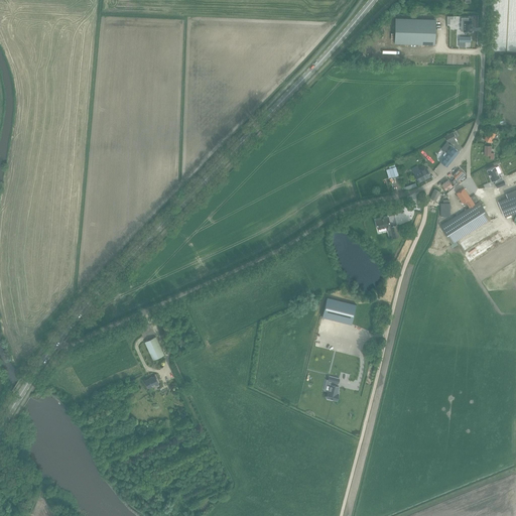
[(469,17),(462,17),(461,31),(464,31),(464,32),(472,32),(472,31),(473,32),(473,28),(472,28),(472,21),(469,21),(469,17)]
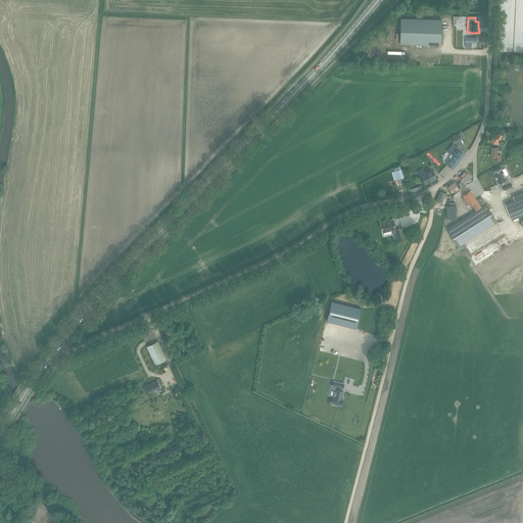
[(400,18),(399,44),(415,44),(427,45),(441,45),(441,19),(400,18)]
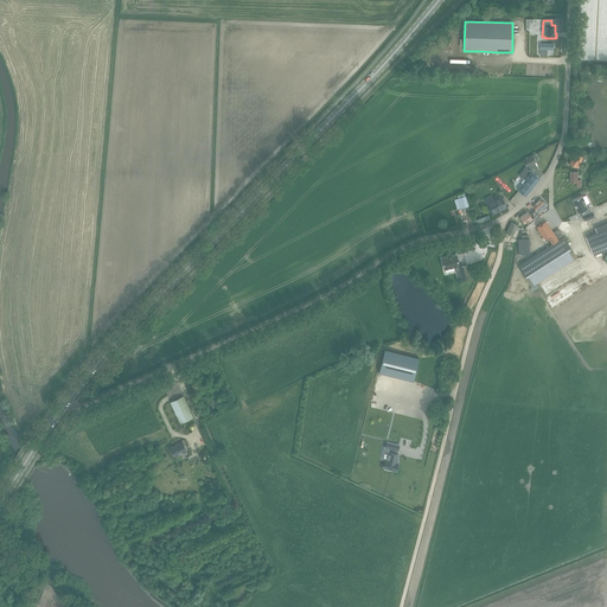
[(541,44),(541,56),(547,56),(547,49),(549,50),(553,50),(553,49),(554,49),(554,44),(541,44)]
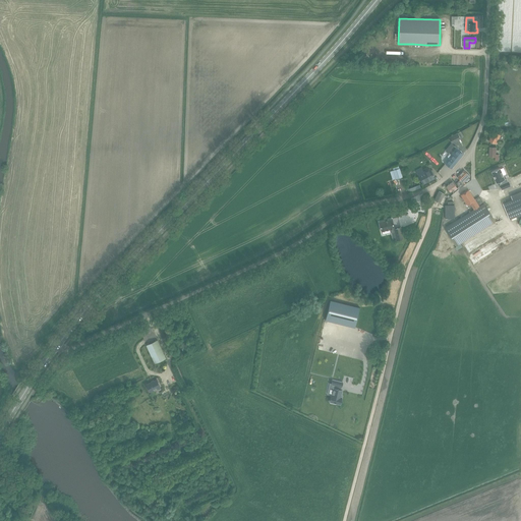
[(313,79),(322,69),(320,68),(311,77),(313,79)]
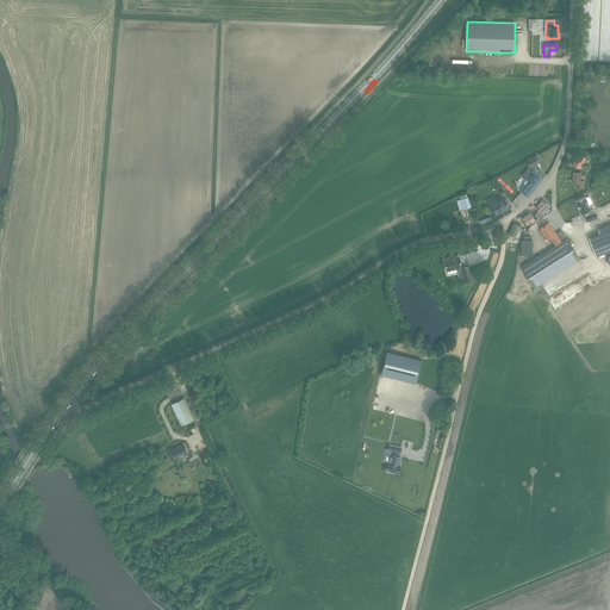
[(582,169),(583,165),(586,157),(577,154),(572,166),(582,169)]
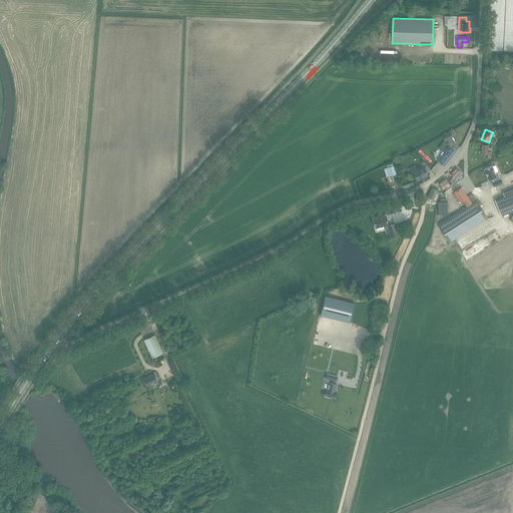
[(450,131),(442,135),(444,140),(453,135),(450,131)]
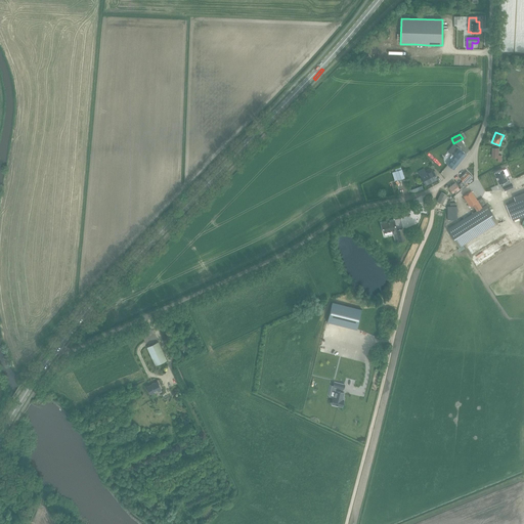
[(466,155),(460,148),(453,156),(452,156),(451,156),(450,158),(446,164),(453,169),(466,155)]
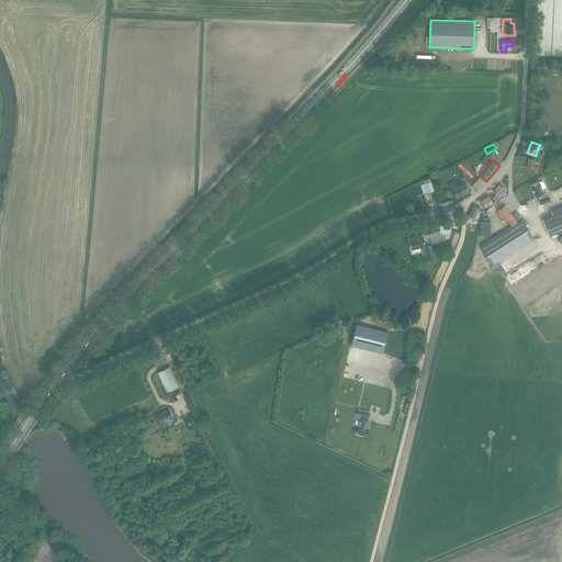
[(538,167),(534,167),(535,159),(528,159),(527,169),(534,170),(534,173),(538,173),(538,167)]
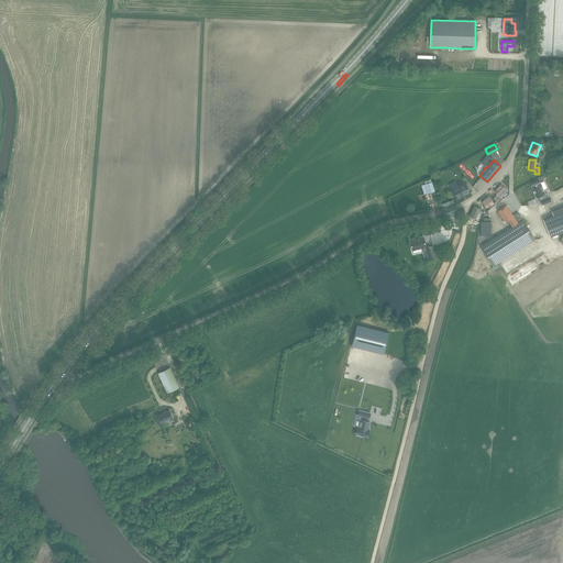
[(424,184),(427,188),(428,194),(434,191),(431,181),(424,184)]
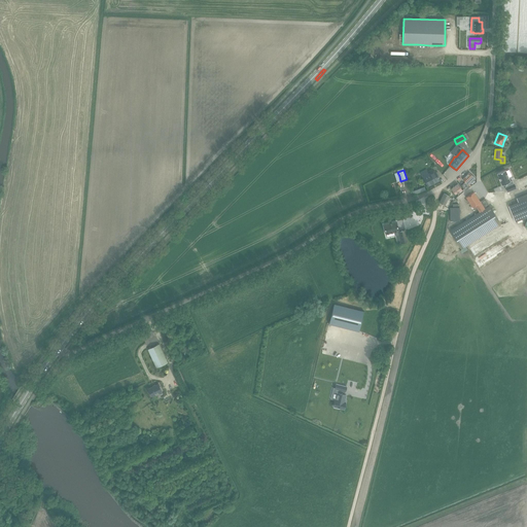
[(505,170),(497,174),(502,185),(505,184),(506,187),(505,187),(507,191),(516,188),(515,183),(514,184),(513,181),(511,182),(508,178),(505,170)]
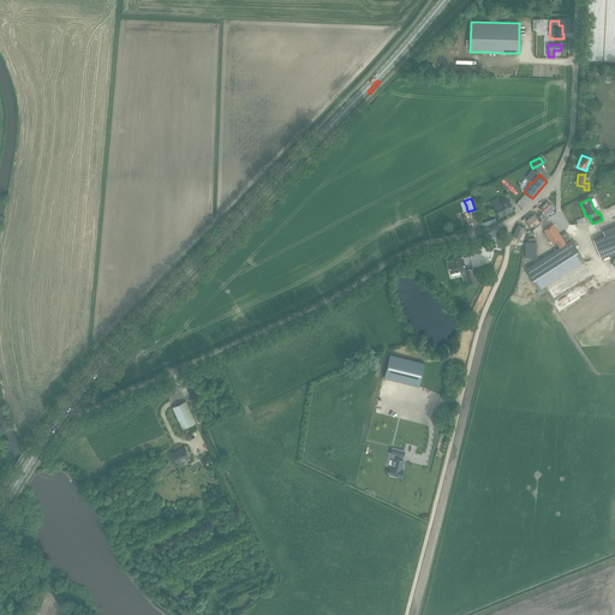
[(513,210),(512,207),(513,207),(513,206),(511,201),(509,201),(508,202),(508,199),(501,203),(501,206),(495,208),(500,216),(513,210)]
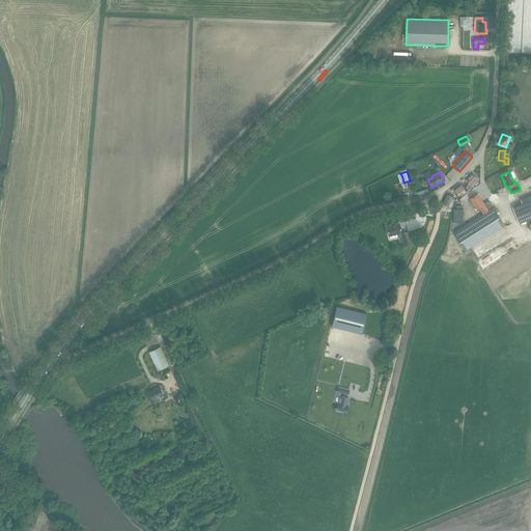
[(478,179),(477,177),(473,173),(466,180),(469,184),(465,187),(469,192),(474,188),(472,186),(478,179)]
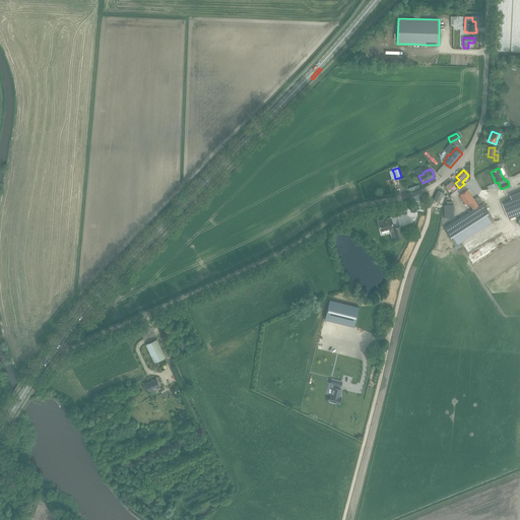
[(446,186),(449,190),(449,191),(451,190),(452,191),(456,188),(451,182),(446,186)]
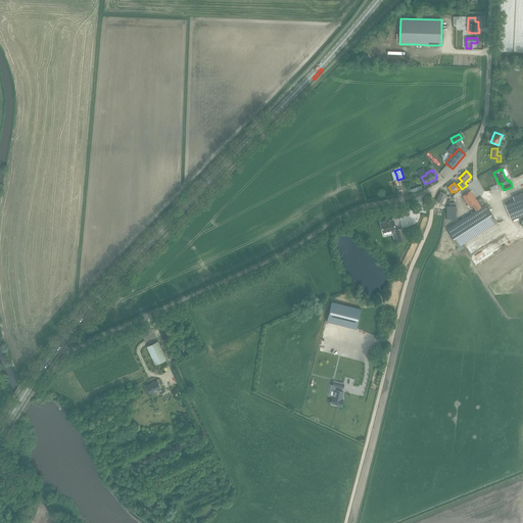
[(462,244),(466,241),(496,222),(481,197),(476,200),(470,190),(463,195),(469,205),(470,206),(473,205),(476,210),(455,224),(450,227),(446,230),(458,247),(462,244)]
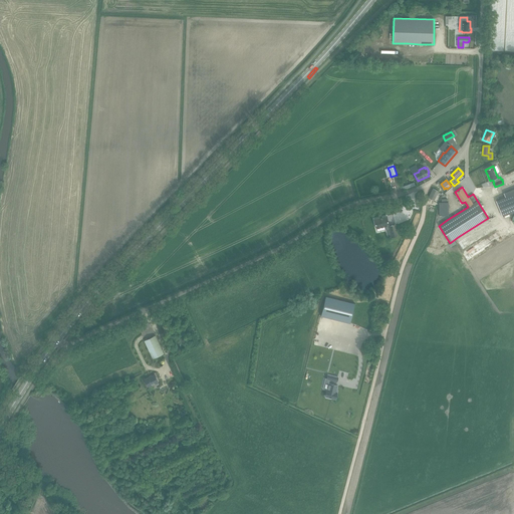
[(439,192),(438,191),(433,189),(429,197),(434,200),(439,192)]
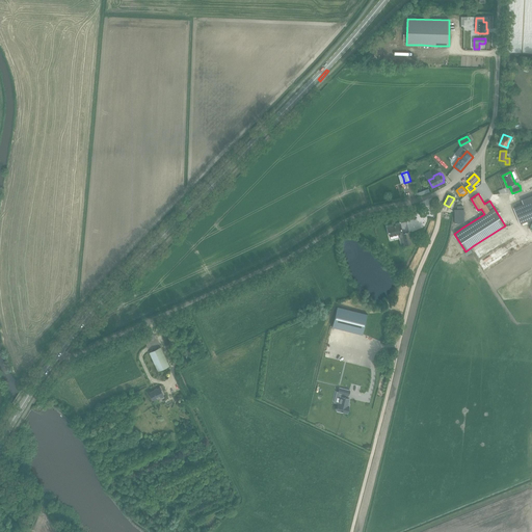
[(531,200),(513,208),(521,223),(531,218),(531,200)]
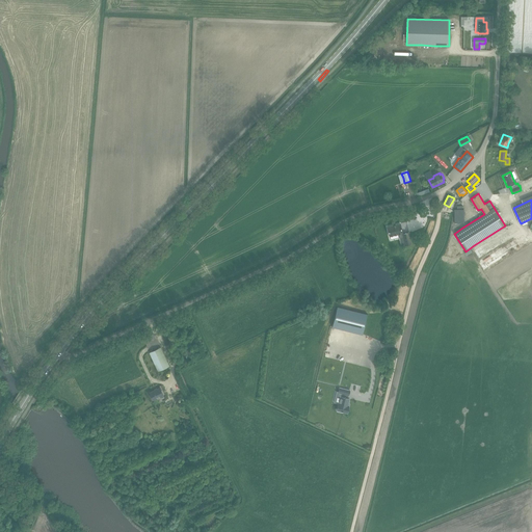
[(455,223),(460,223),(464,223),(464,210),(460,210),(454,210),(455,223)]
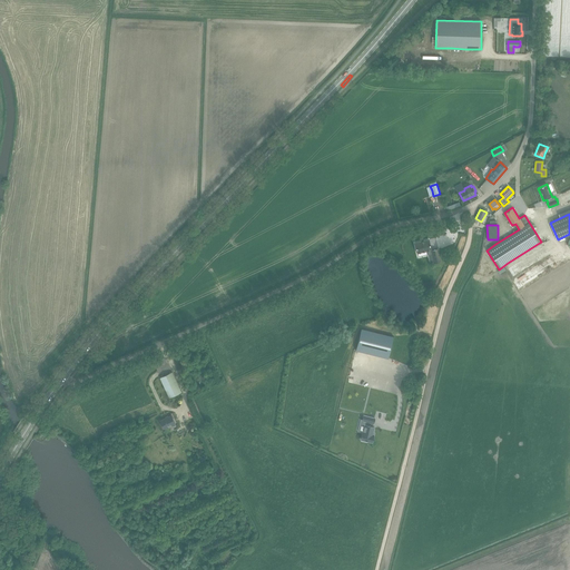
[(415,243),(416,248),(418,253),(428,251),(429,255),(432,254),(434,263),(441,262),(438,249),(431,251),(429,239),(415,243)]
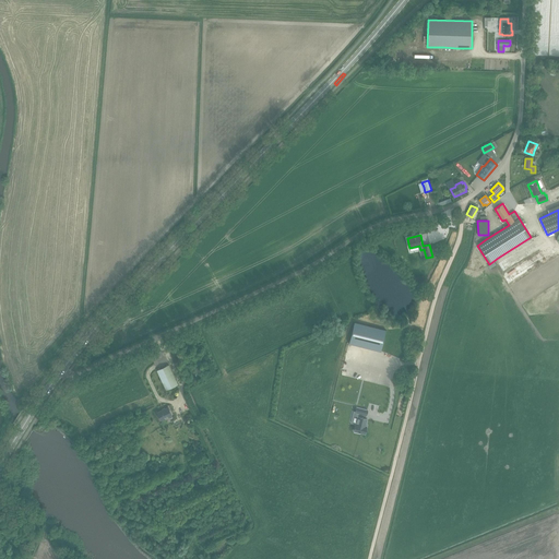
[(539,238),(506,257),(511,266),(519,263),(515,259),(530,251),(526,247),(540,239),(539,238)]
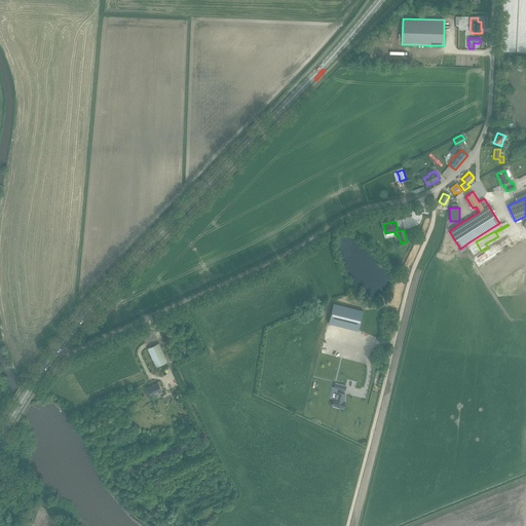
[(481,258),(484,263),(499,254),(496,249),(481,258)]
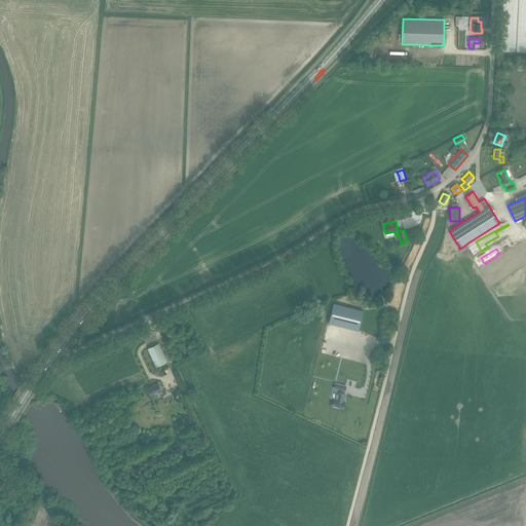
[(364,310),(333,303),(329,323),(359,331),(364,310)]
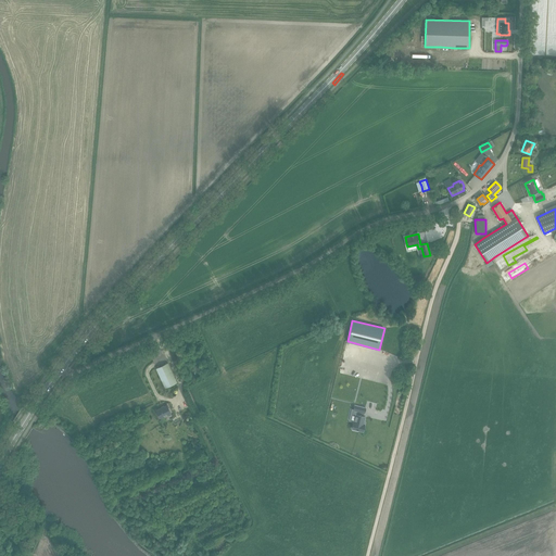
[(167,363),(156,368),(165,388),(177,382),(167,363)]
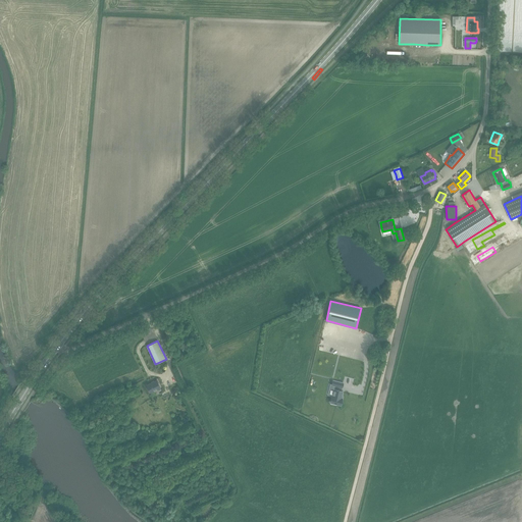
[(358,368),(357,372),(354,371),(354,372),(367,376),(369,368),(361,366),(361,369),(358,368)]
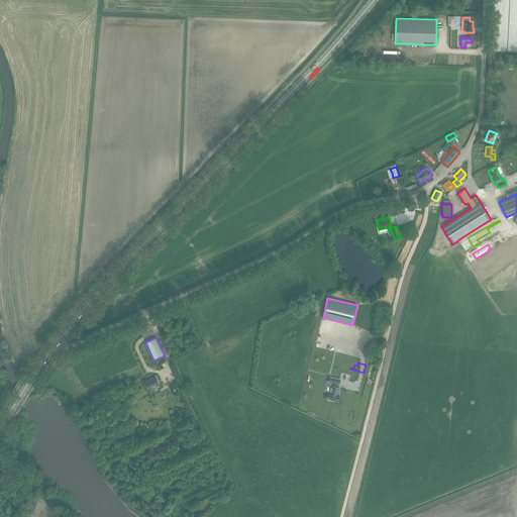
[(156,377),(145,382),(148,389),(159,384),(156,377)]
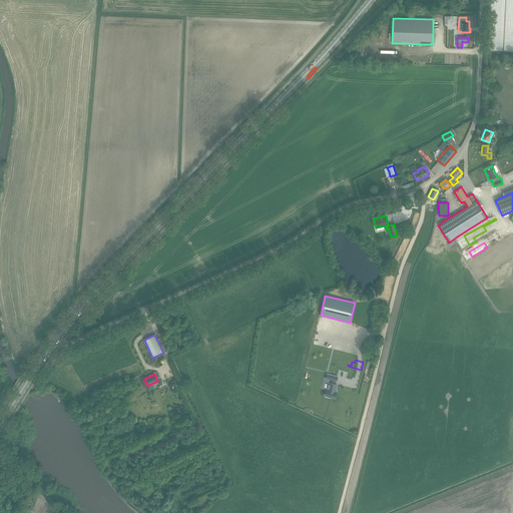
[(338,377),(328,374),(327,379),(331,380),(330,383),(329,382),(327,389),(325,396),(335,398),(337,392),(336,391),(337,384),(336,384),(336,381),(337,381),(338,377)]
